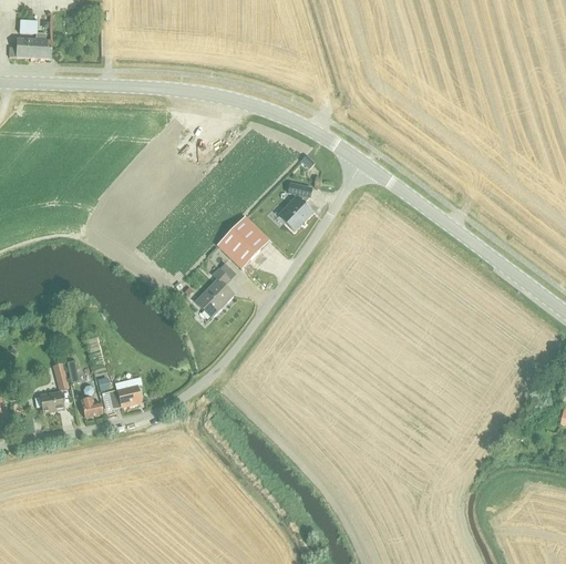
[(38,32),(39,32),(39,20),(20,19),(20,31),(38,32)]
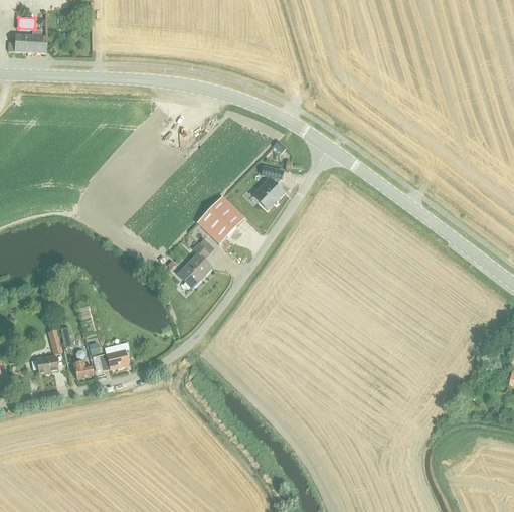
[(41,35),(42,30),(35,29),(34,29),(33,35),(16,34),(15,42),(9,41),(9,50),(47,52),(47,36),(41,35)]
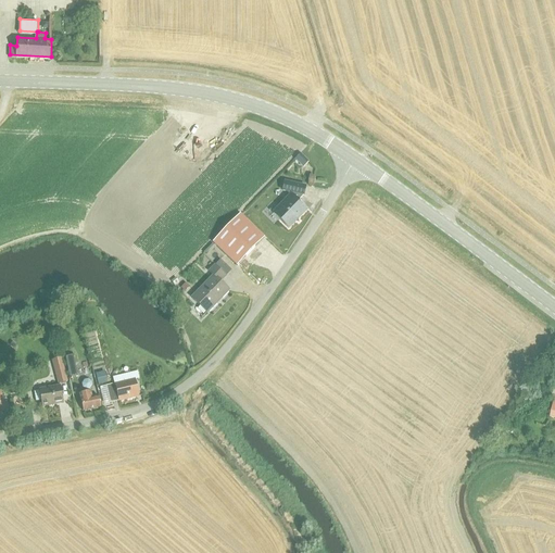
[(301,151),(295,156),(303,164),(308,159),(301,151)]
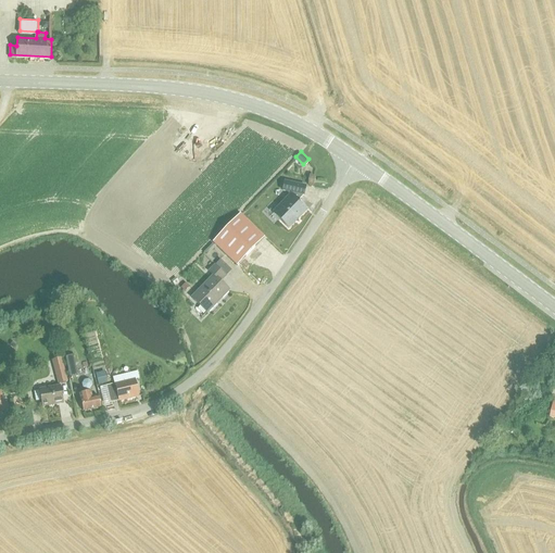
[(292,192),(274,211),(289,226),(307,208),(299,199),(304,192),(306,184),(285,179),(284,188),(292,190),(292,192)]
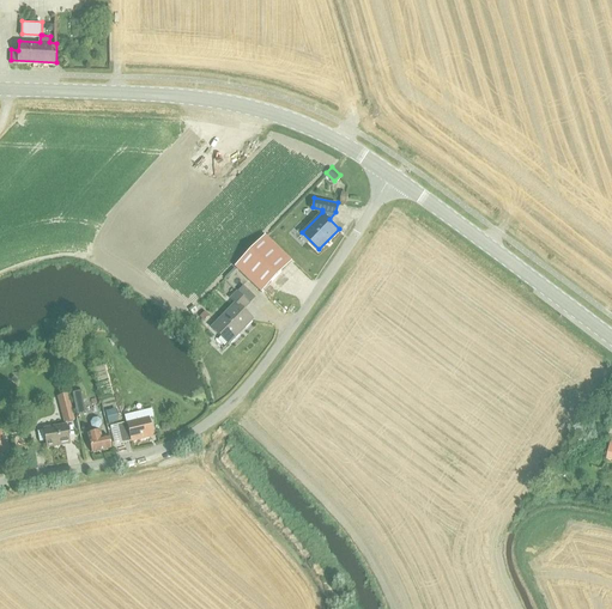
[(262,290),(292,259),(266,233),(236,265),(262,290)]
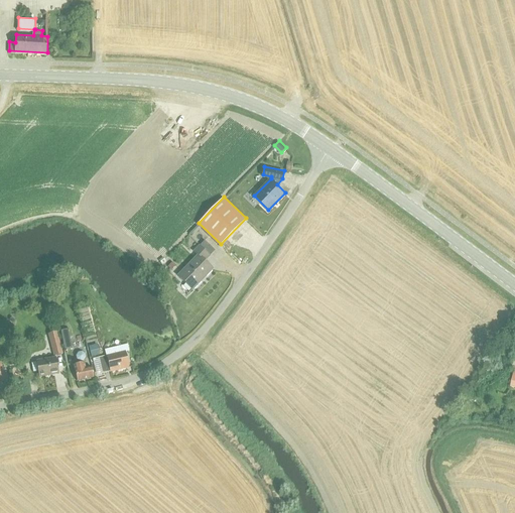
[(191,288),(212,267),(204,260),(210,254),(199,244),(192,250),(198,255),(177,275),(191,288)]
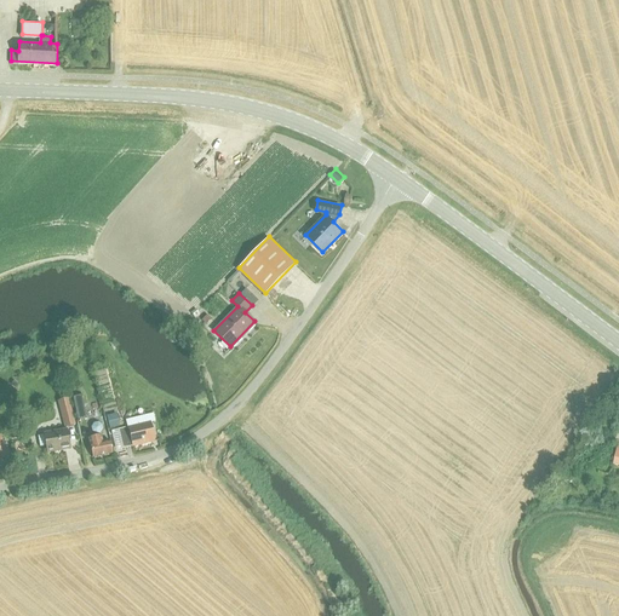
[(99,387),(109,385),(107,368),(97,369),(99,387)]
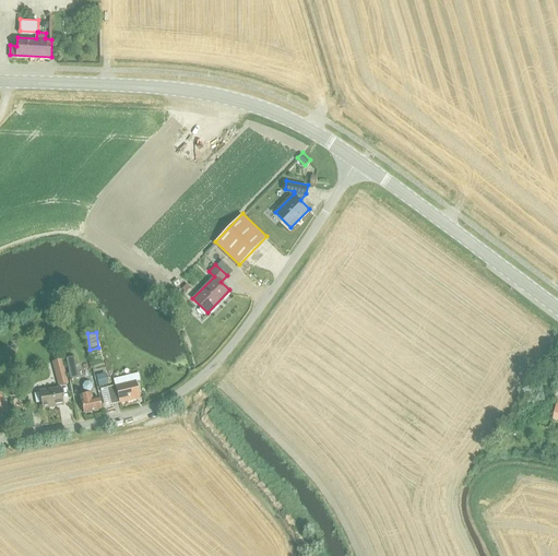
[(73,354),(66,356),(71,377),(79,375),(73,354)]
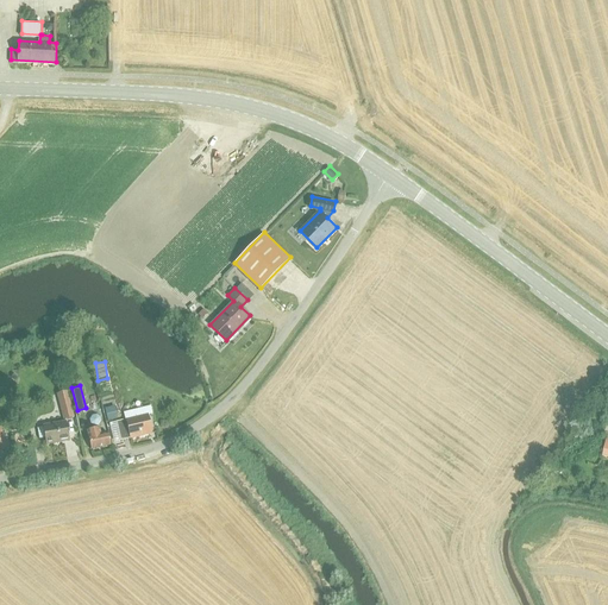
[(145,398),(136,397),(137,408),(148,405),(145,398)]
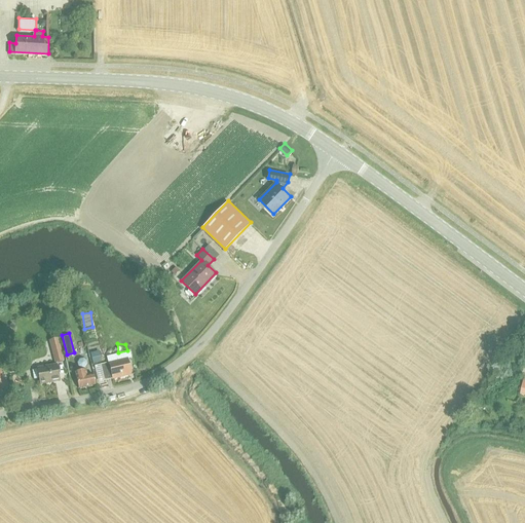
[(61,345),(51,347),(54,361),(64,358),(61,345)]
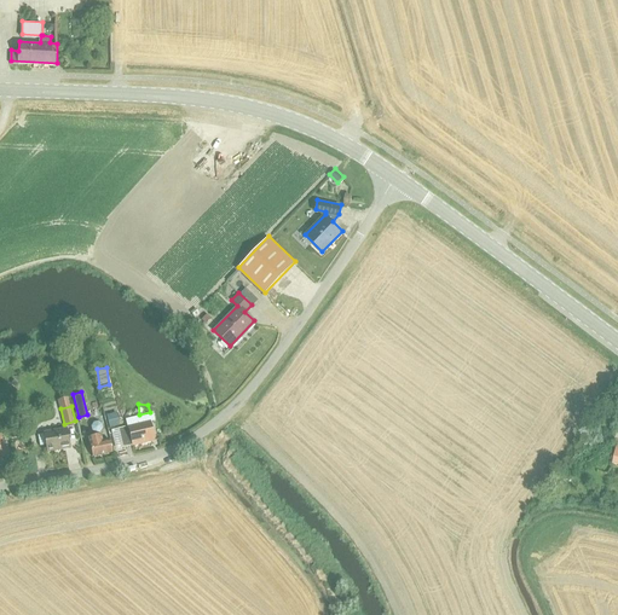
[(119,410),(108,412),(110,425),(121,422),(119,410)]
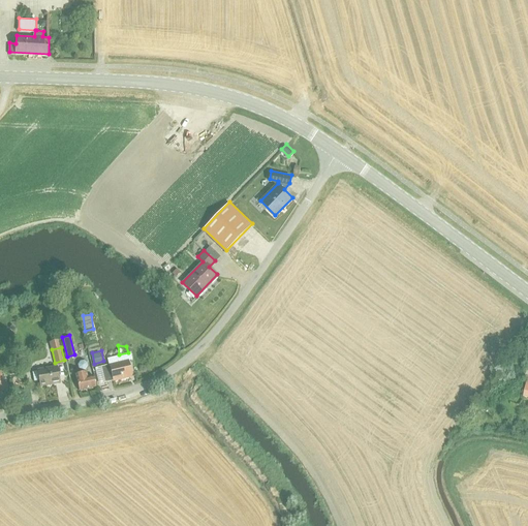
[(82,369),(83,372),(75,374),(79,389),(96,385),(93,375),(87,377),(85,369),(87,365),(87,362),(83,360),(80,361),(78,364),(79,368),(82,369)]
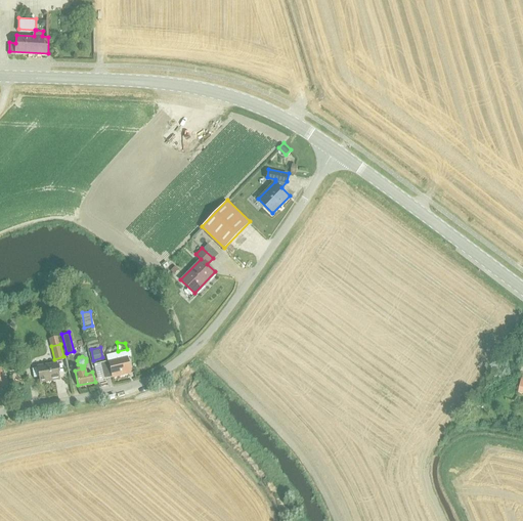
[(109,360),(100,362),(104,378),(130,372),(127,356),(109,360)]
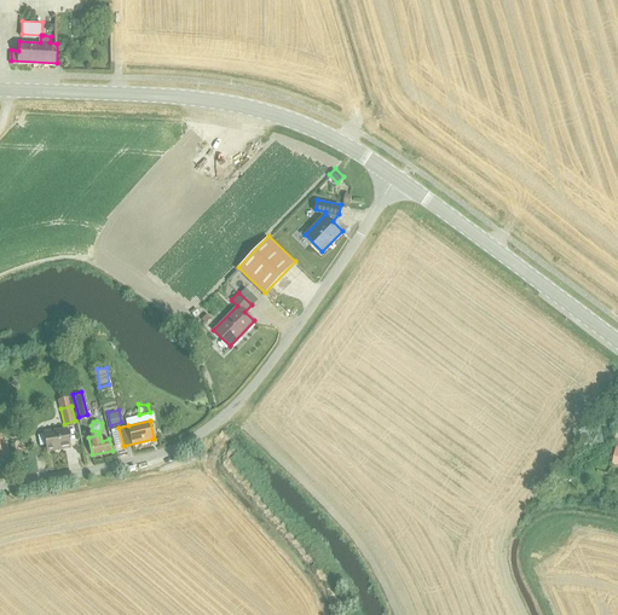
[(44,431),(44,433),(38,434),(40,445),(46,444),(47,451),(70,446),(67,427),(44,431)]
